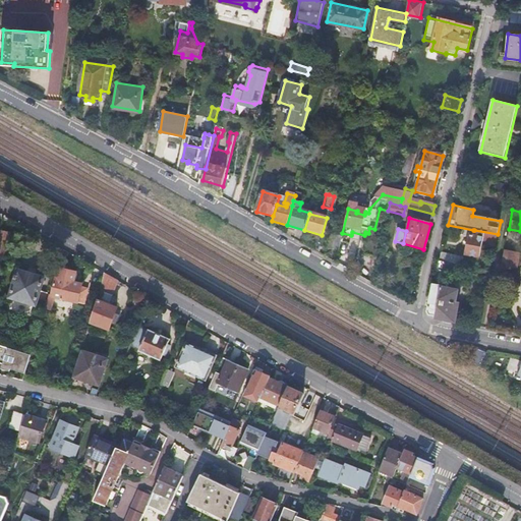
[(498,234),(474,230),(473,232),(470,232),(466,253),(480,256),(483,244),(496,246),(498,234)]
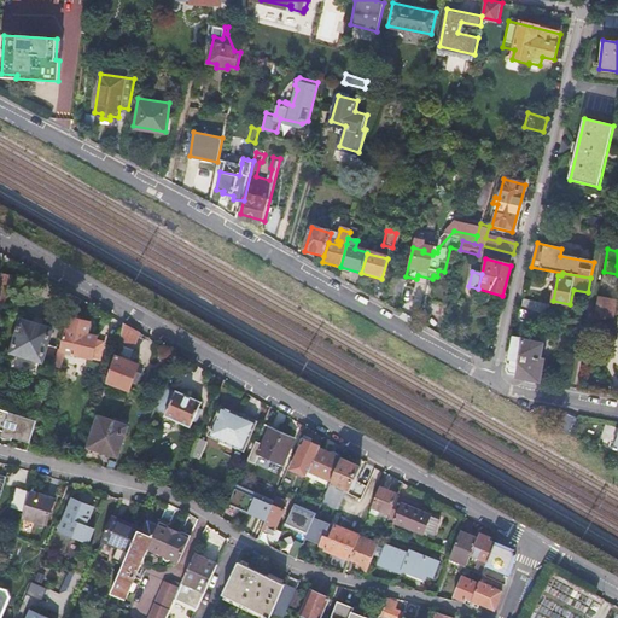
[(0,274),(0,303),(6,304),(12,278),(0,274)]
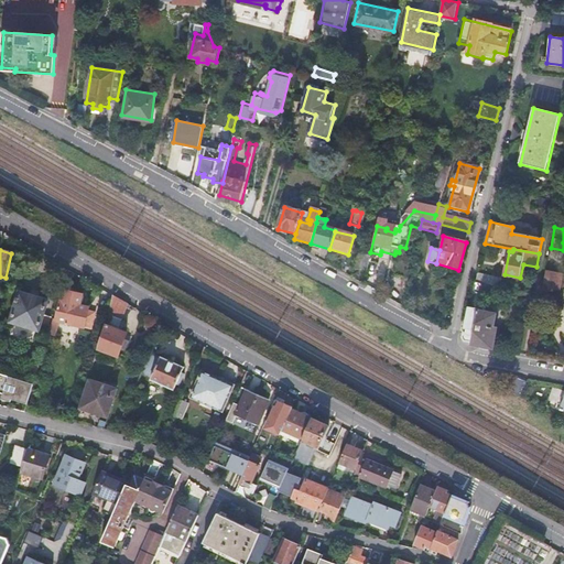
[(366,272),(370,257),(358,255),(355,269),(366,272)]
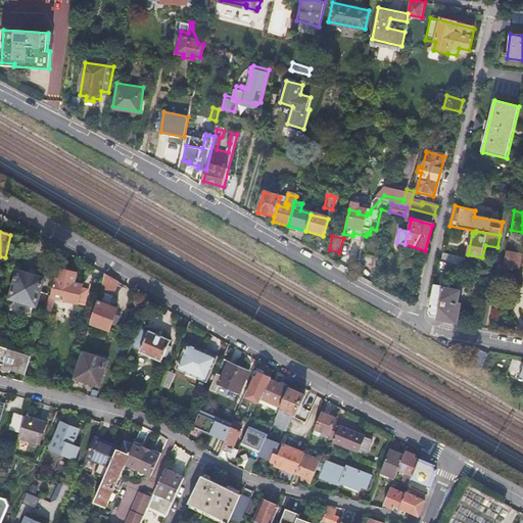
[(507,251),(504,267),(519,269),(522,254),(507,251)]
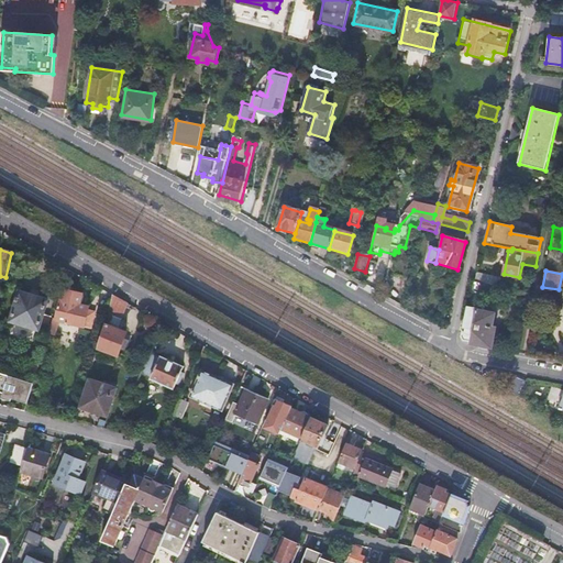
[(476,274),(474,283),(483,285),(496,287),(498,278),(476,274)]
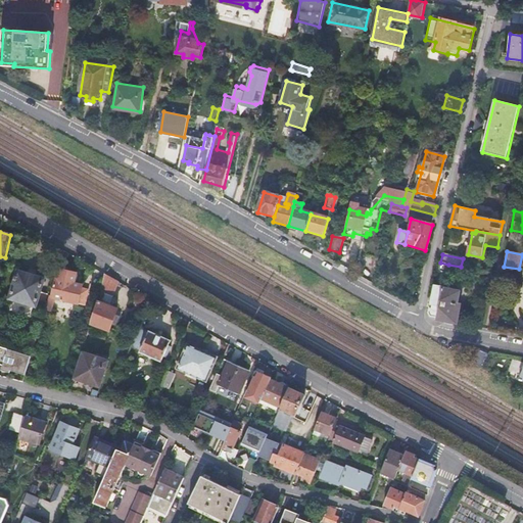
[(440,263),(437,276),(446,278),(448,265),(440,263)]
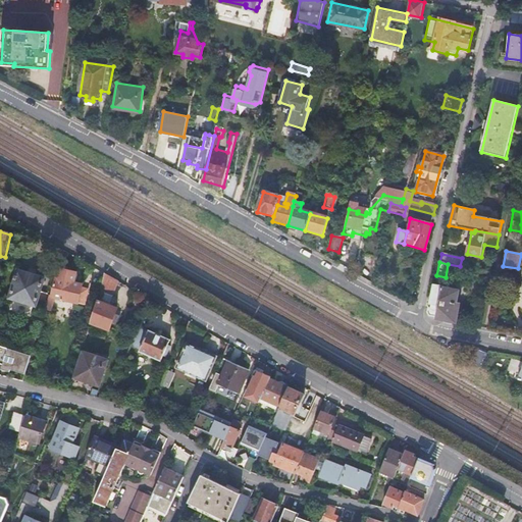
[(446,277),(445,281),(448,282),(450,273),(458,274),(460,266),(448,264),(446,277)]
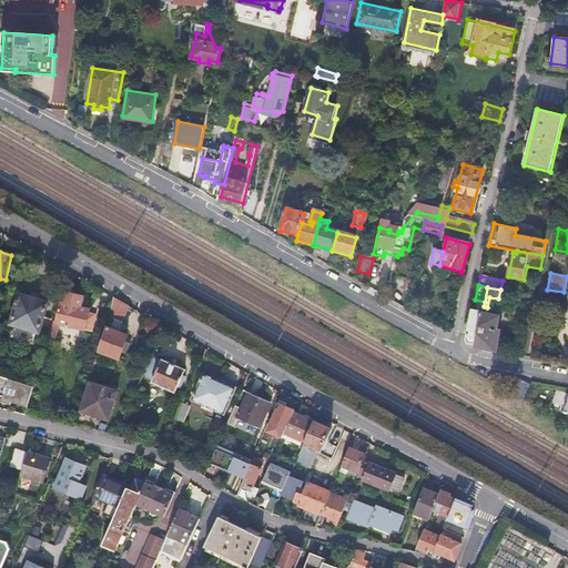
[(20,296),(11,325),(40,333),(40,332),(49,334),(52,321),(43,318),(48,304),(20,296)]
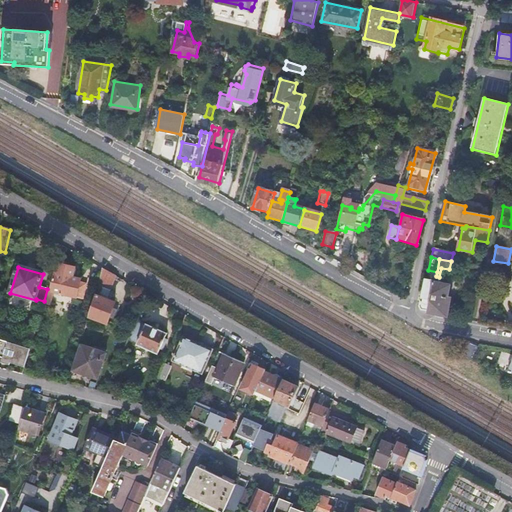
[(117,277),(104,269),(98,286),(111,291),(117,277)]
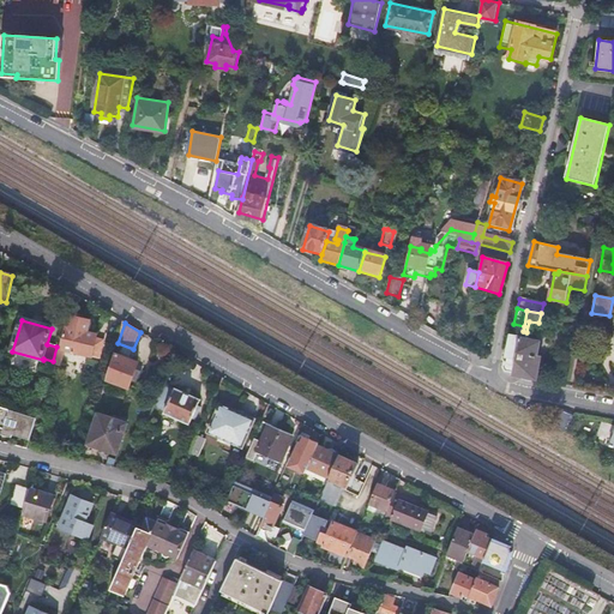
[(67,326),(52,375),(71,381),(79,354),(91,357),(98,336),(67,326)]
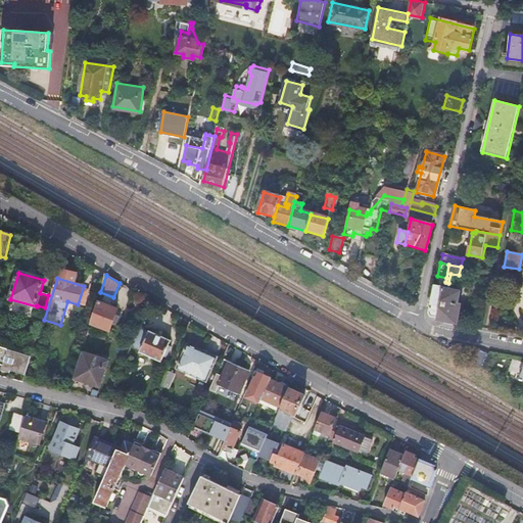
[(434,286),(428,314),(430,318),(437,319),(443,288),(434,286)]
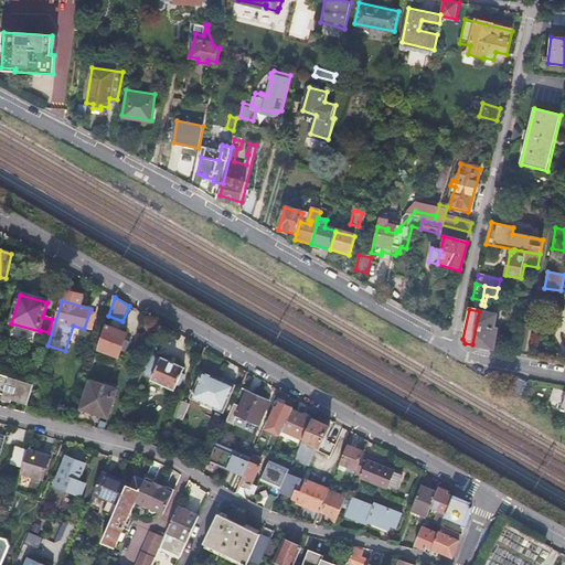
[(479,311),(472,344),(472,347),(496,351),(499,330),(494,329),(497,316),(479,311)]
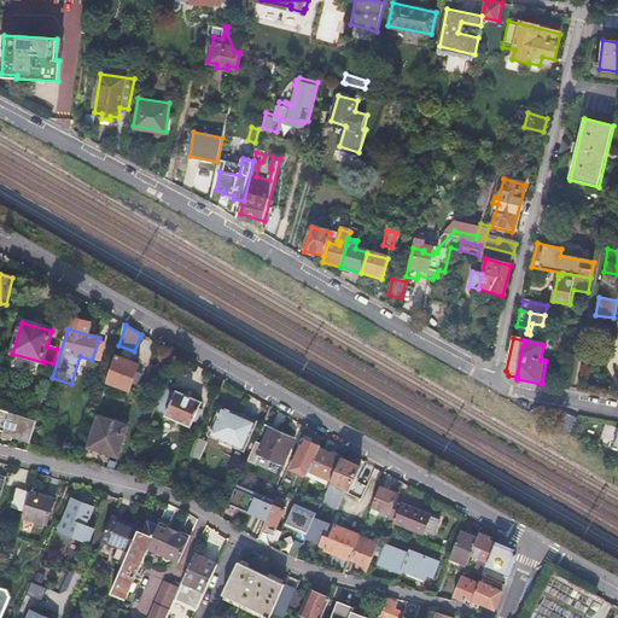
[(134,351),(118,345),(115,357),(130,362),(134,351)]
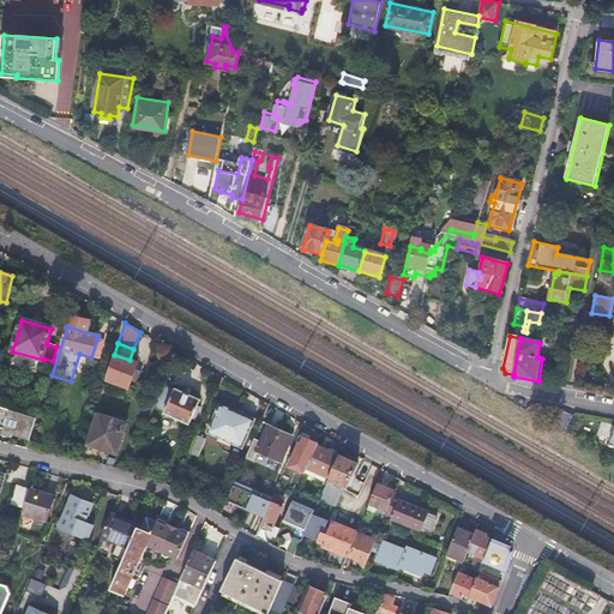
[(114,355),(107,379),(130,387),(138,363),(130,360),(114,355)]
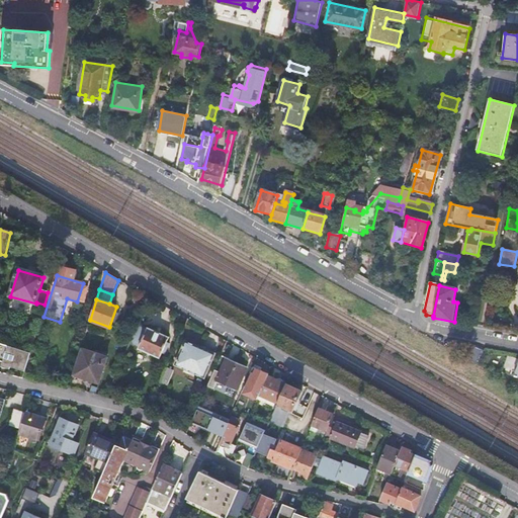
[(141,325),(134,341),(141,343),(138,349),(159,359),(168,338),(141,325)]
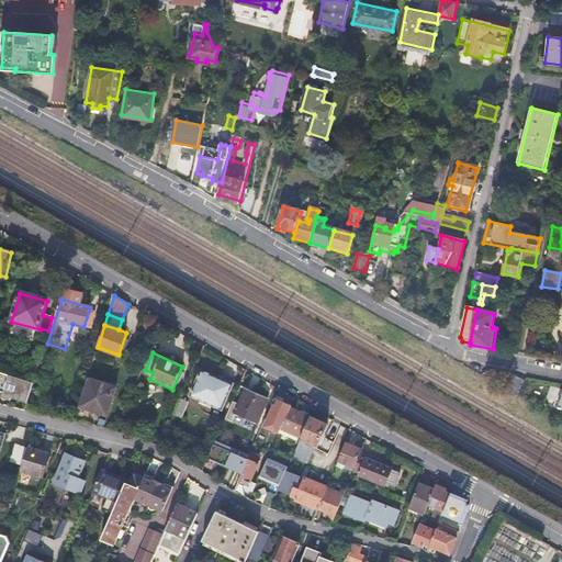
[(201,370),(190,396),(221,411),(234,381),(221,374),(218,379),(201,370)]
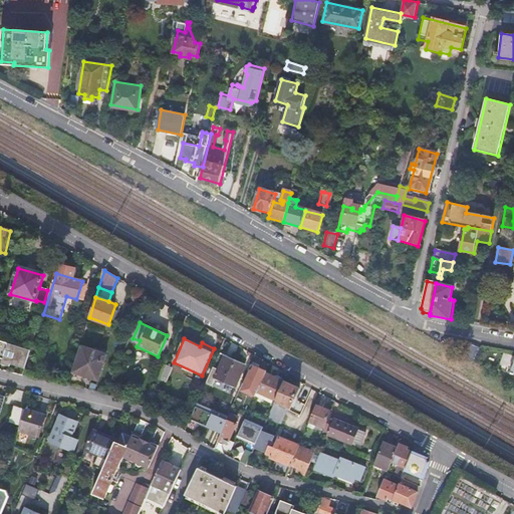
[(26,368),(31,350),(0,341),(0,358),(4,359),(5,359),(8,360),(7,363),(12,364),(26,368)]
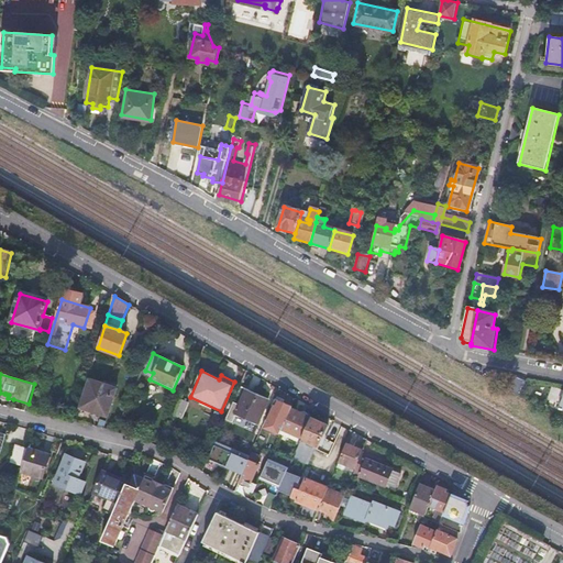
[(504,387),(517,395),(523,383),(516,377),(512,375),(504,387)]
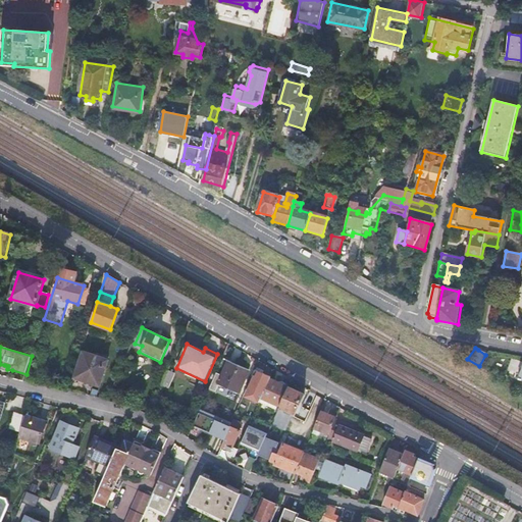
[(108,359),(82,351),(73,377),(99,385),(108,359)]
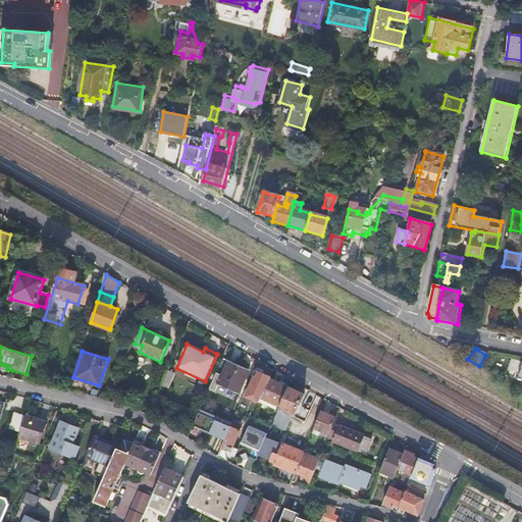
[(248,370),(222,359),(208,389),(213,393),(217,385),(237,395),(248,370)]
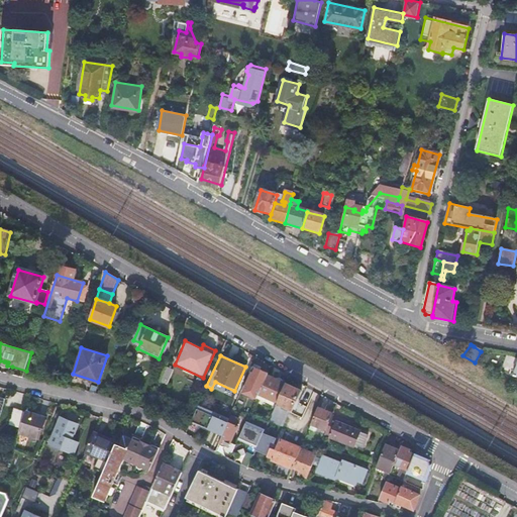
[(174,369),(168,366),(162,379),(168,382),(174,369)]
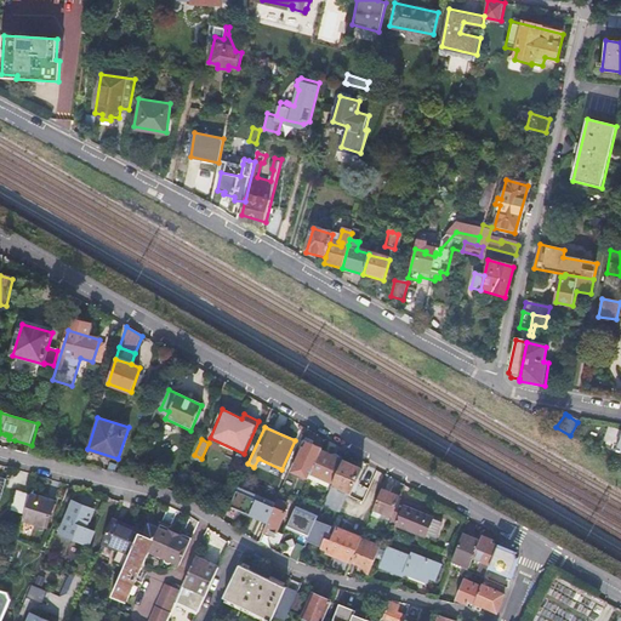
[(292,473),(308,480),(311,473),(322,450),(323,449),(313,444),(309,450),(303,448),(292,473)]
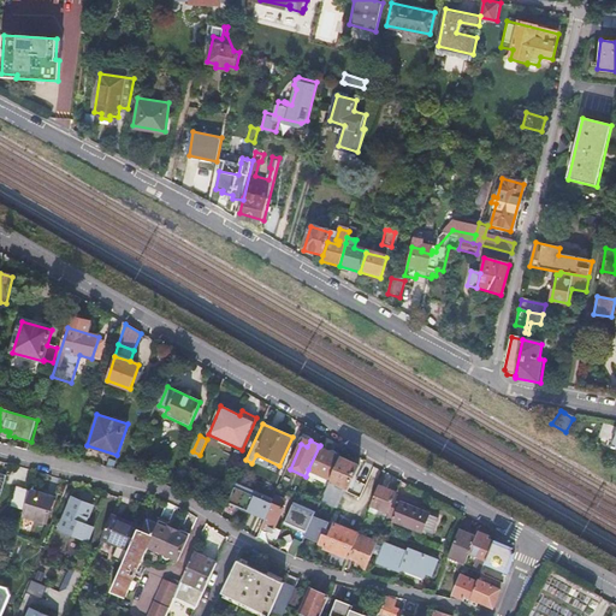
[(339,457),(319,446),(308,469),(330,479),(339,457)]
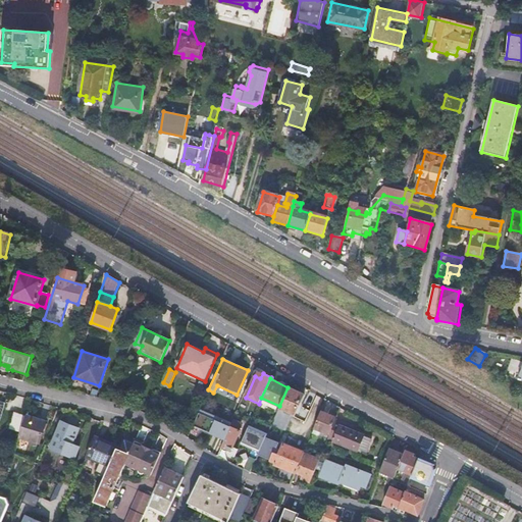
[(303,394),(288,387),(279,406),(271,424),(284,430),(292,412),(295,414),(303,394)]
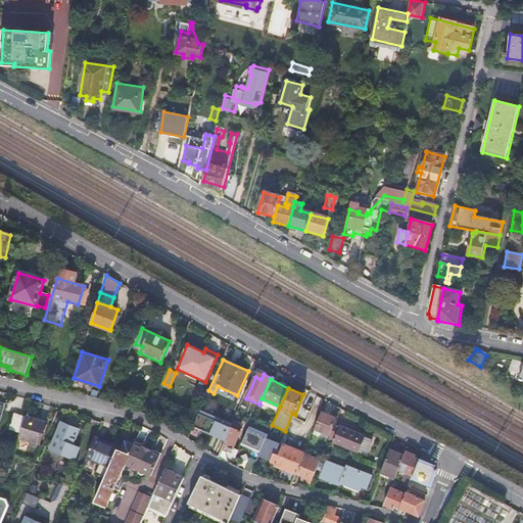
[(327,407),(323,406),(314,429),(330,435),(335,421),(336,418),(324,413),(327,407)]
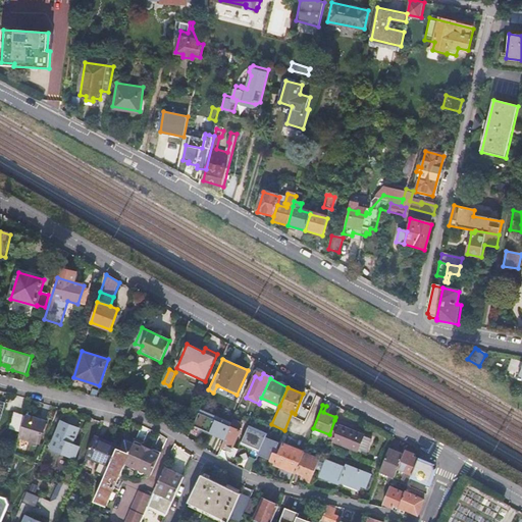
[(24,416),(16,413),(11,427),(19,430),(24,416)]
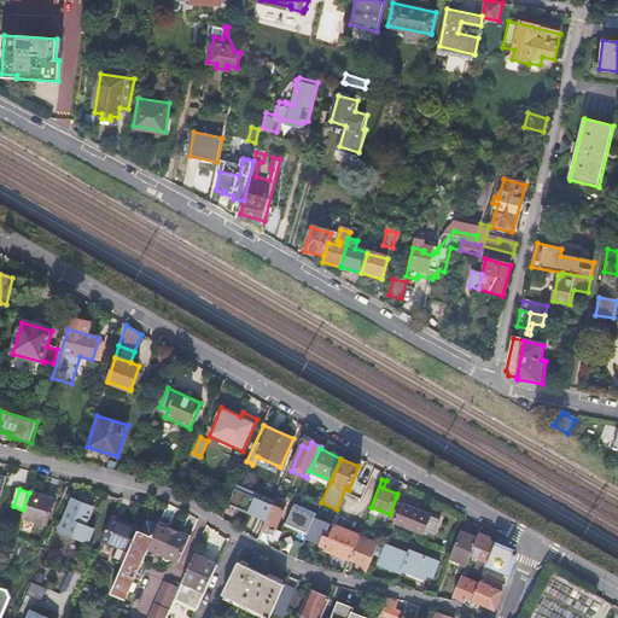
[(23,509),(21,517),(45,525),(54,501),(29,493),(23,509)]
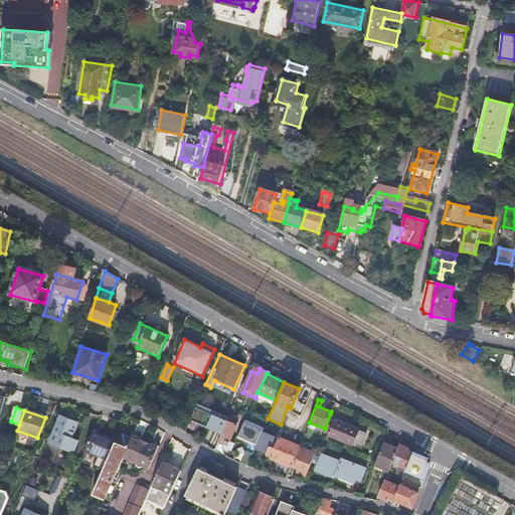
[(237,417),(229,413),(218,441),(224,444),(223,447),(231,451),(234,444),(229,441),(238,421),(237,417)]
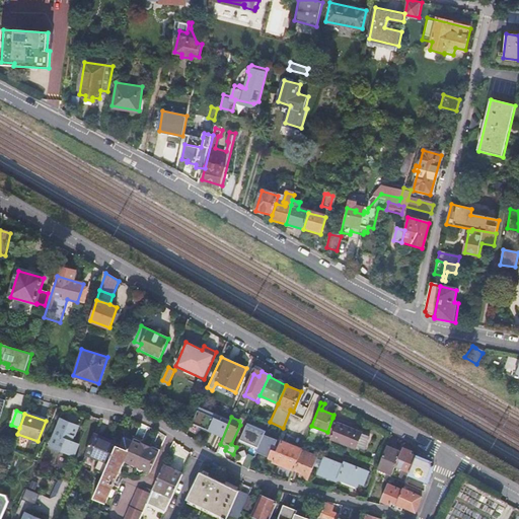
[(332,418),(327,432),(325,436),(363,451),(369,436),(353,430),(339,424),(341,420),(332,418)]
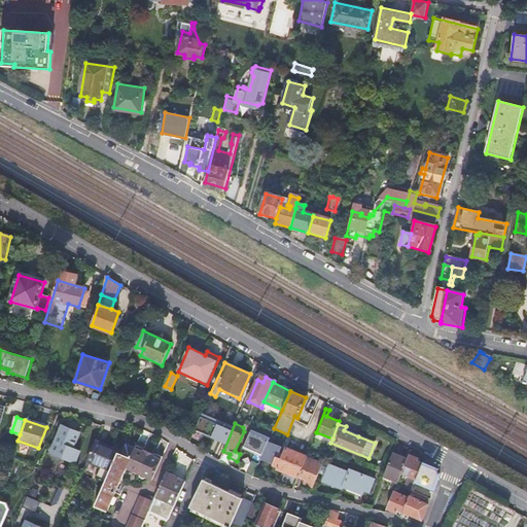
[(59,426),(48,453),(70,462),(71,461),(73,462),(77,451),(70,448),(77,433),(59,426)]
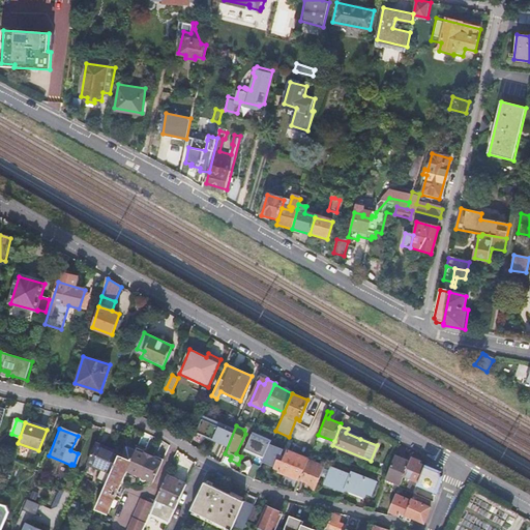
[(362,435),(348,429),(346,433),(360,439),(362,435)]
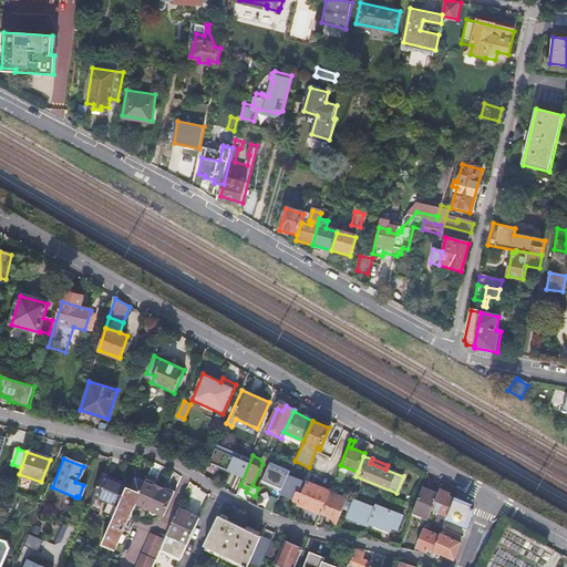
[(129,485),(103,474),(94,495),(84,517),(94,523),(99,524),(109,529),(120,506),(127,488),(129,485)]
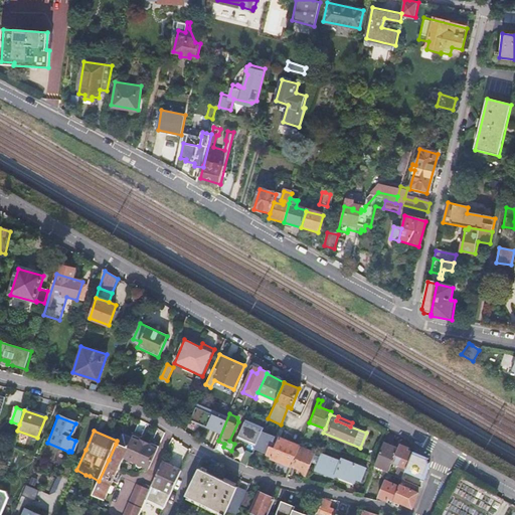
[(99,481),(89,503),(100,508),(123,458),(136,464),(146,442),(140,439),(139,441),(132,438),(124,434),(119,446),(116,444),(109,460),(99,481)]
